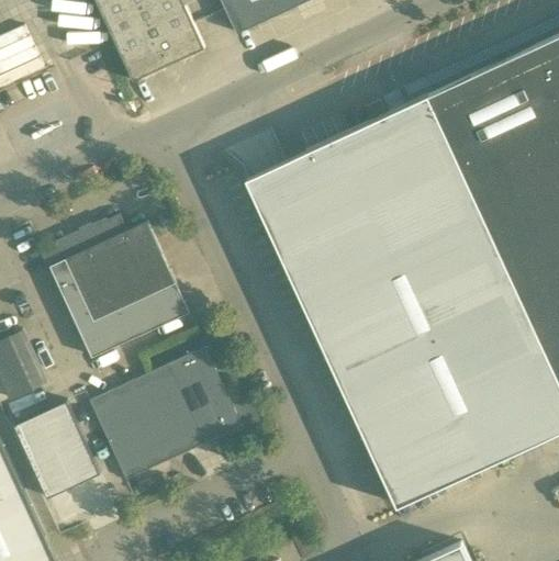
[(92,0),(130,80),(202,47),(180,0),(92,0)]
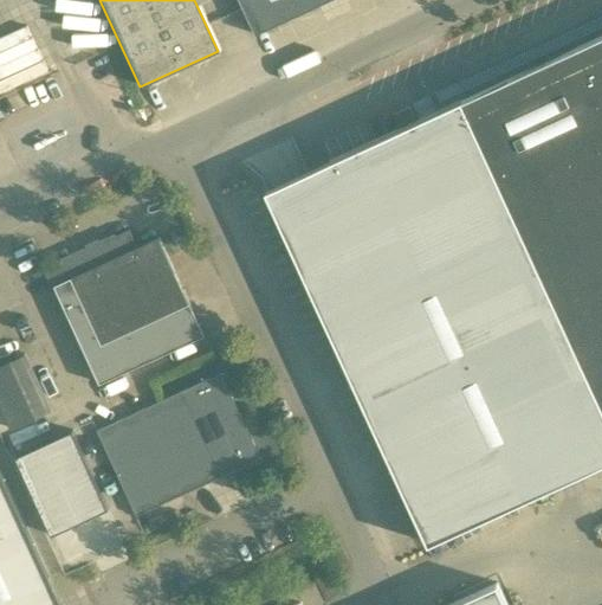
[(237,0),(253,34),(328,0),(237,0)]
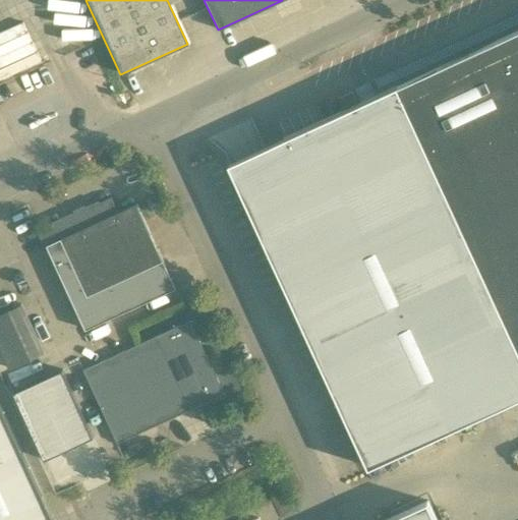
[(517,32),(281,143),(225,170),(248,220),(365,470),(517,398),(517,32)]
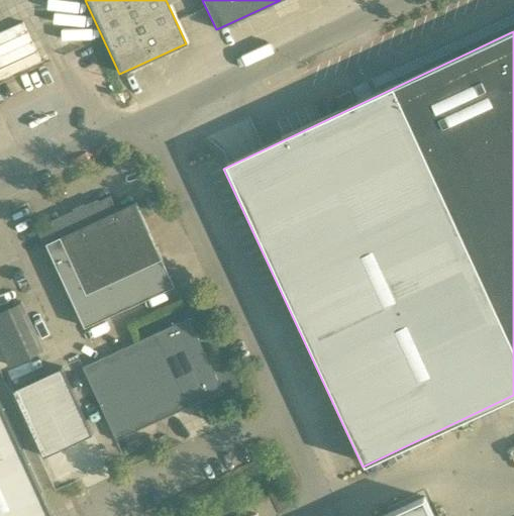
[(355,101),(350,90),(336,96),(341,107),(355,101)]
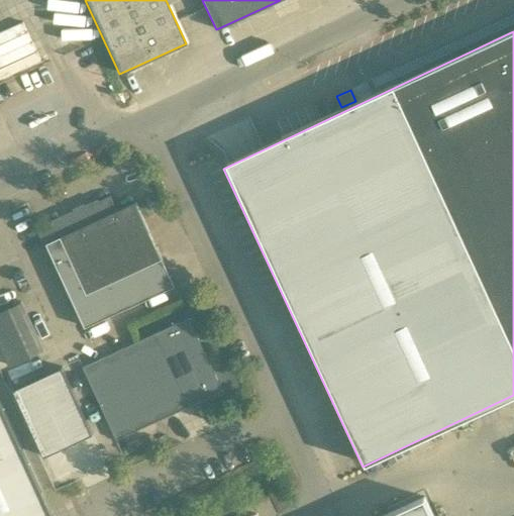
[(114,211),(107,196),(36,229),(82,327),(171,286),(132,202),(114,211)]
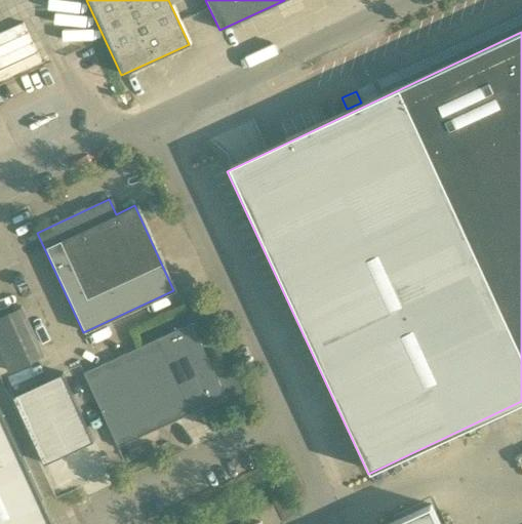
[(0,359),(6,372),(39,357),(17,309),(0,316),(0,359)]
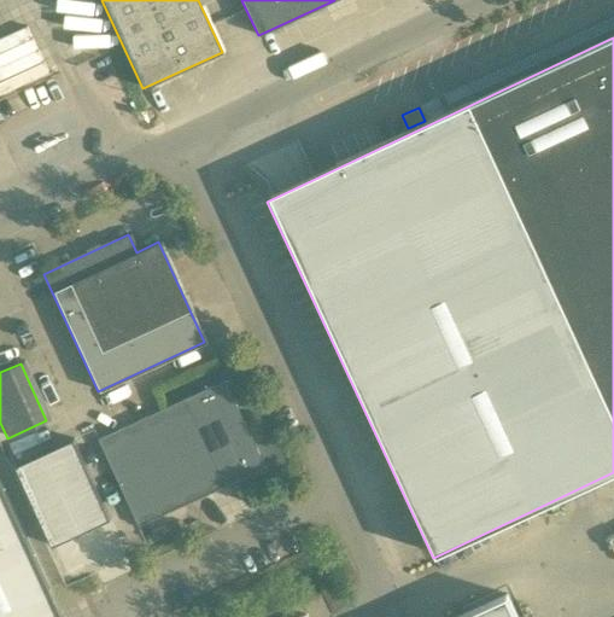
[(94,440),(135,527),(262,469),(221,380),(94,440)]
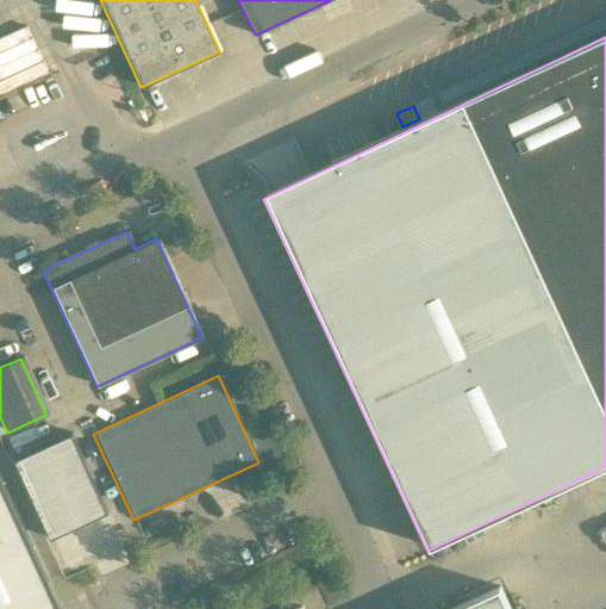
[(70,434),(13,460),(50,539),(107,513),(70,434)]
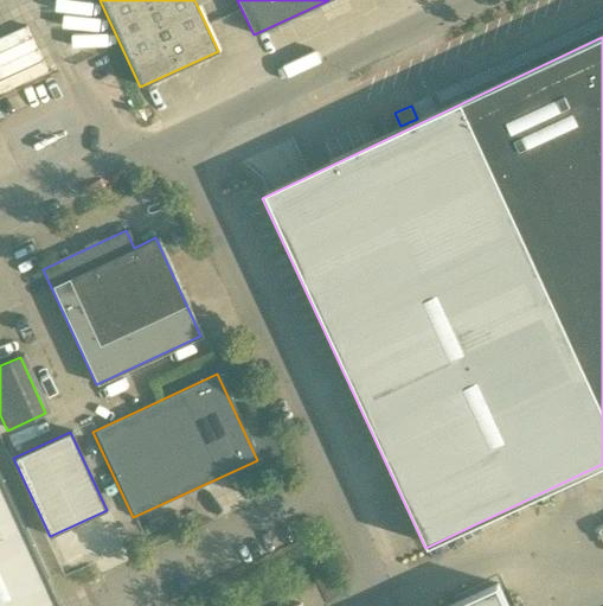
[(58,605),(0,480),(0,605),(58,605)]
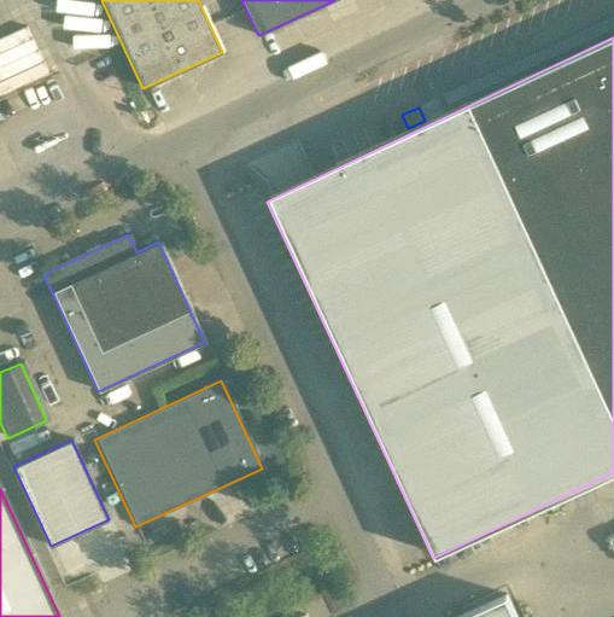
[(460,616),(458,616),(512,616),(502,595),(460,616)]
